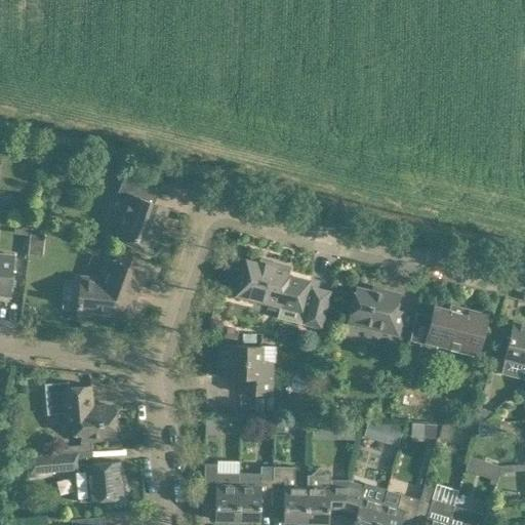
[(62,179),(70,169),(57,159),(49,168),(62,179)]
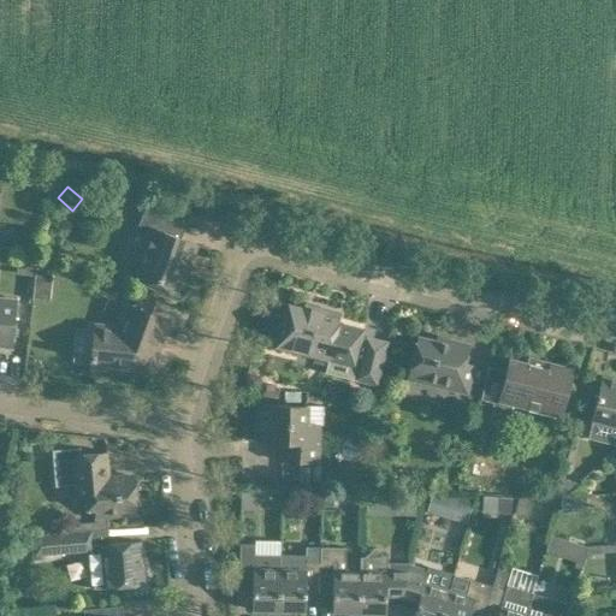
[(178,294),(196,244),(181,238),(188,218),(164,212),(144,207),(138,224),(149,229),(143,247),(144,247),(134,278),(155,286),(178,294)]
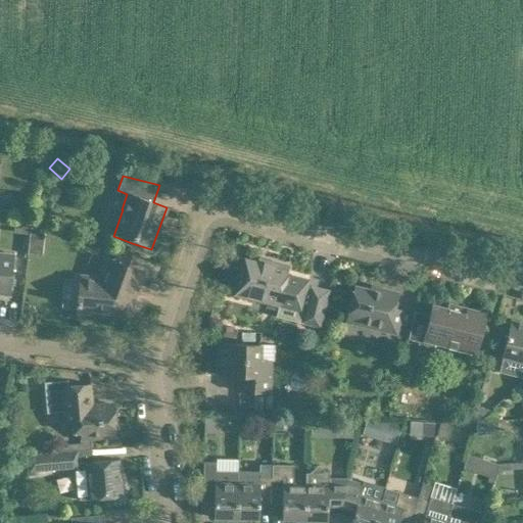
[(0,293),(10,295),(12,275),(12,269),(15,269),(16,257),(14,257),(14,254),(0,252),(0,293)]
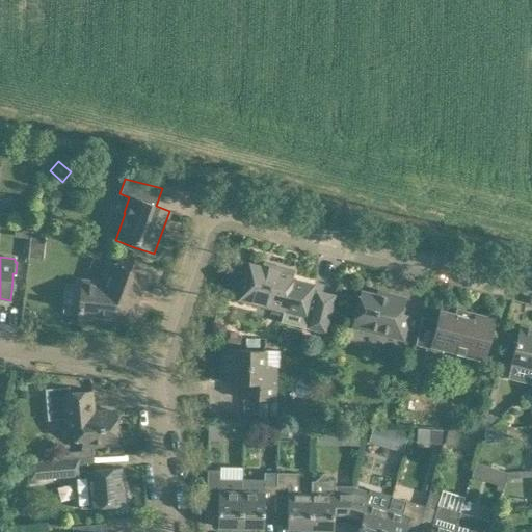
[(129,322),(145,275),(110,263),(102,288),(81,286),(78,317),(129,322)]
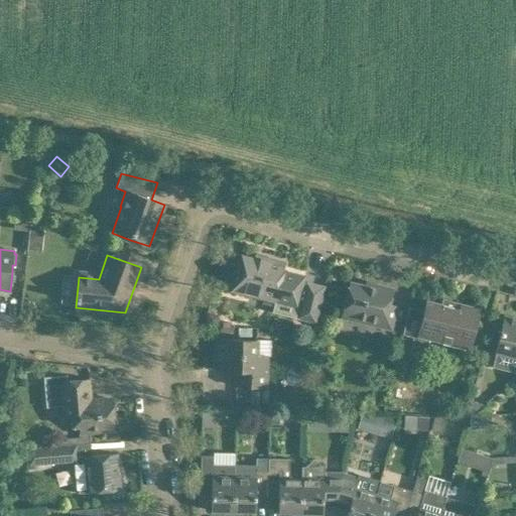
[(262,260),(239,255),(231,290),(300,306),(298,317),(315,321),(325,286),(303,281),(304,275),(283,270),(285,262),(263,257),(262,260)]
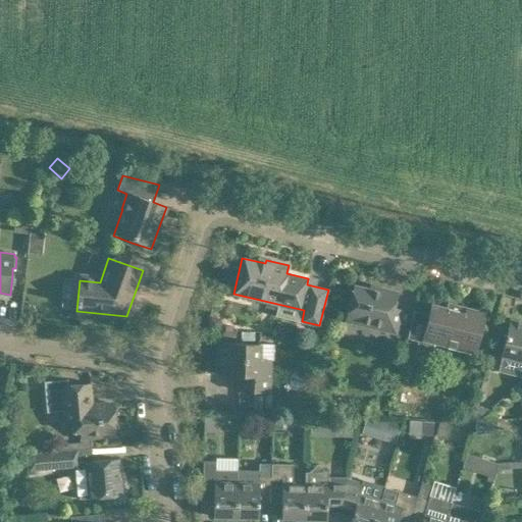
[(379,291),(354,284),(345,321),(396,332),(401,309),(394,307),(397,292),(380,288),(379,291)]
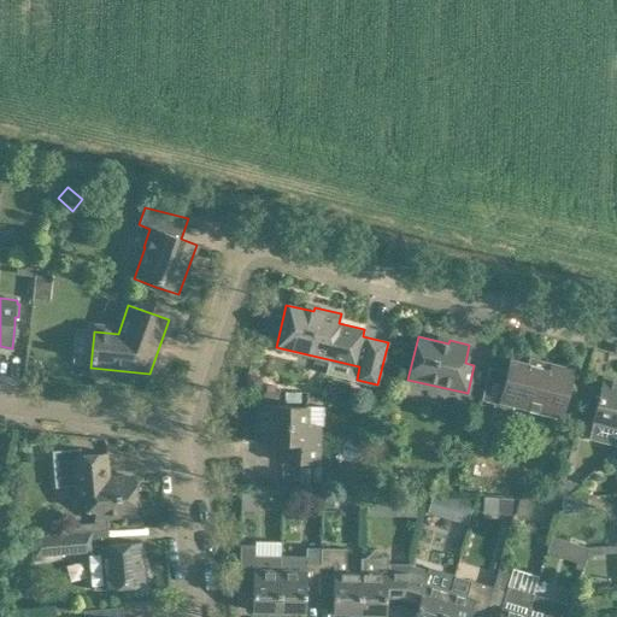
[(540,366),(511,359),(509,372),(489,368),(481,399),(503,405),(504,401),(559,415),(565,393),(571,370),(541,363),(540,366)]
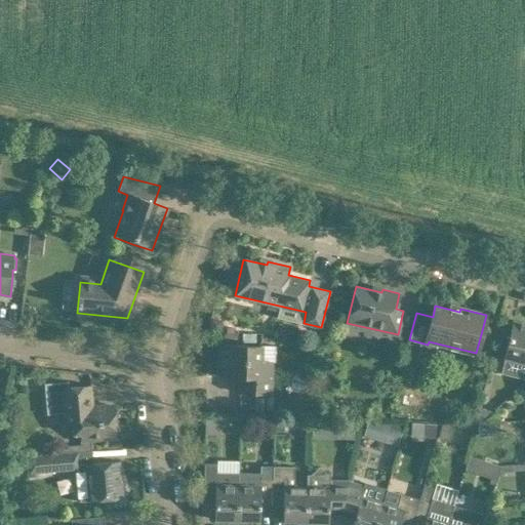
[(210,319),(209,331),(213,331),(215,331),(221,332),(223,324),(218,319),(210,319)]
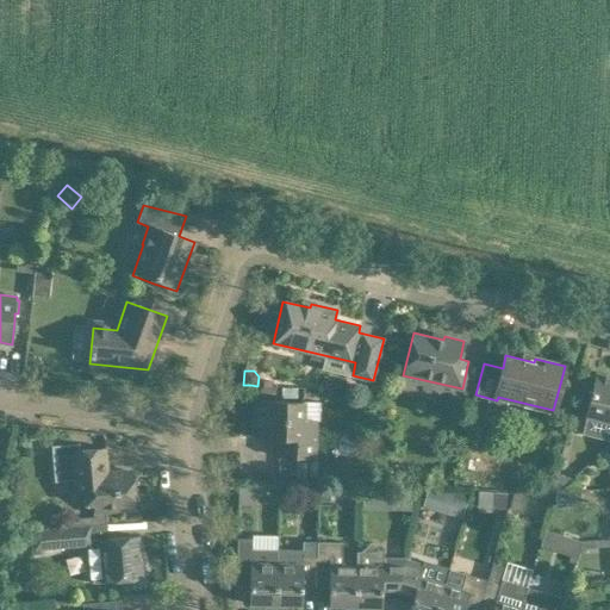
[(586,415),(582,434),(609,440),(609,375),(596,373),(590,397),(586,415)]
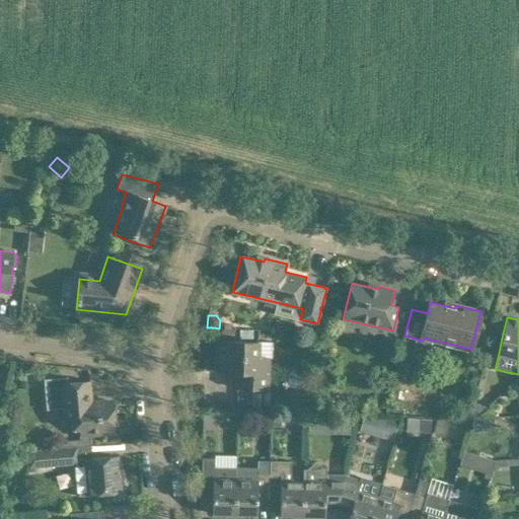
[(237,329),(237,338),(250,338),(251,329),(237,329)]
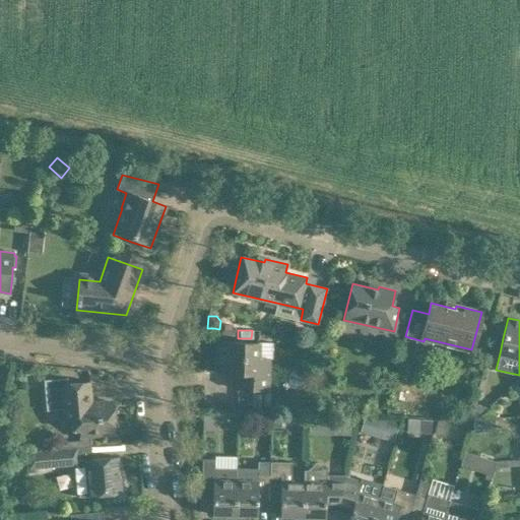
[(219,331),(219,340),(233,341),(233,331),(219,331)]
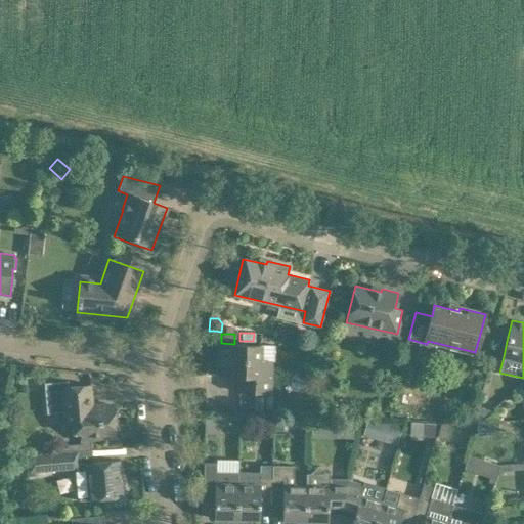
[(220,344),(219,375),(237,376),(244,376),(243,391),(243,392),(259,393),(269,393),(270,361),(274,361),(275,346),(261,345),(241,345),(220,344)]
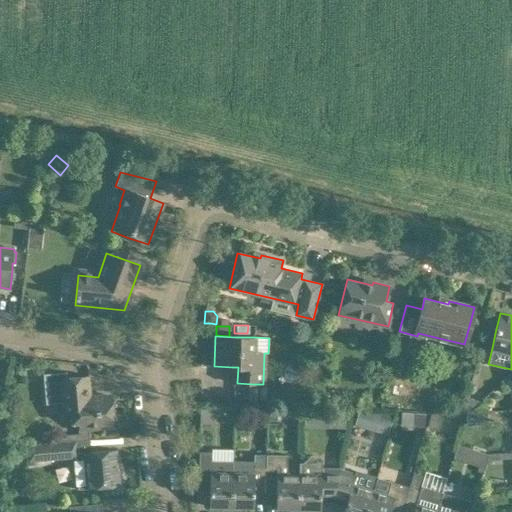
[(78,414),(80,428),(78,428),(78,433),(59,435),(60,442),(76,441),(89,439),(88,428),(94,427),(114,425),(114,423),(116,419),(116,410),(112,408),(111,395),(90,397),(88,375),(66,377),(66,373),(44,374),(44,383),(45,383),(46,403),(55,402),(62,402),(64,415),(78,414)]
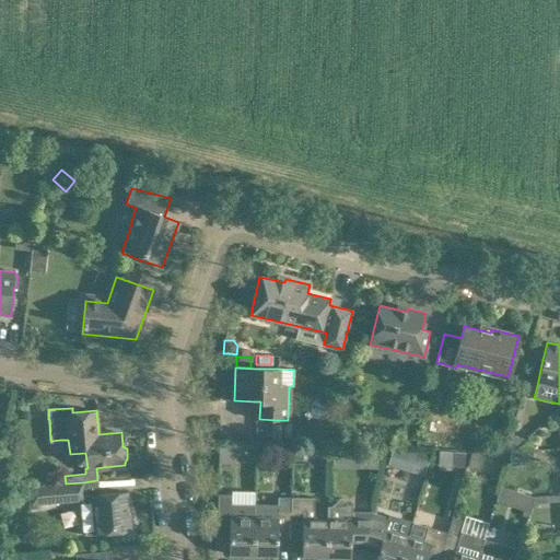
[(505,451),(513,451),(525,439),(510,433),(505,451)]
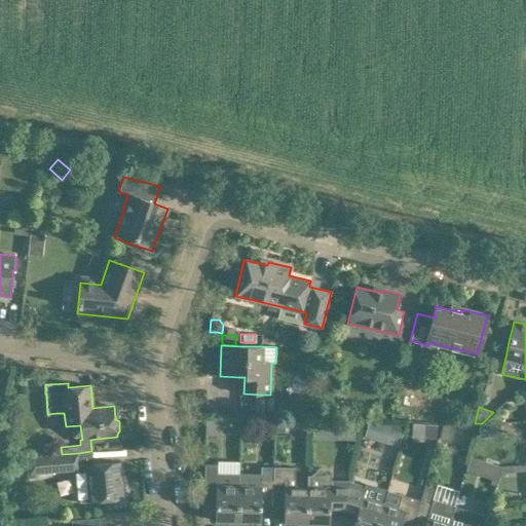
[(207,418),(205,435),(219,436),(219,418),(207,418)]
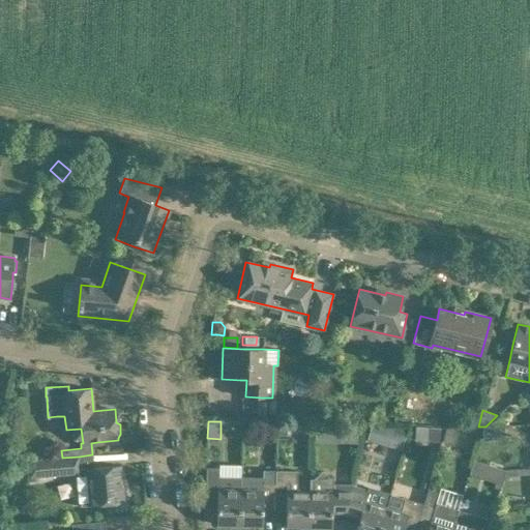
[(287,435),(288,423),(277,423),(277,435),(287,435)]
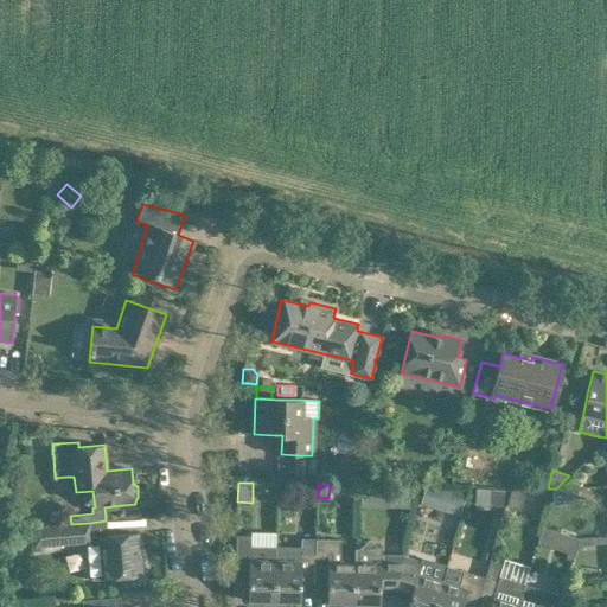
[(360,487),(360,502),(375,503),(375,489),(360,487)]
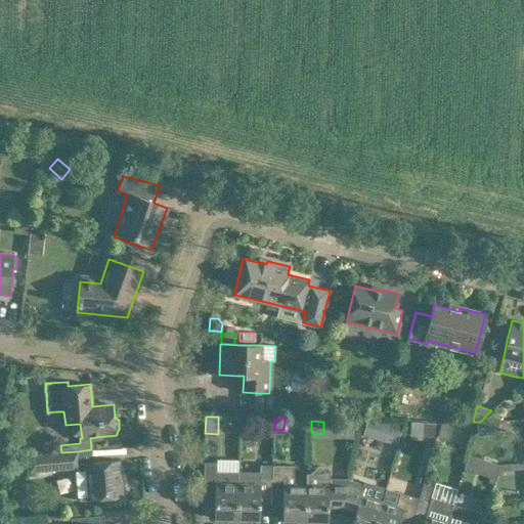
[(410,422),(409,436),(423,437),(423,423),(410,422)]
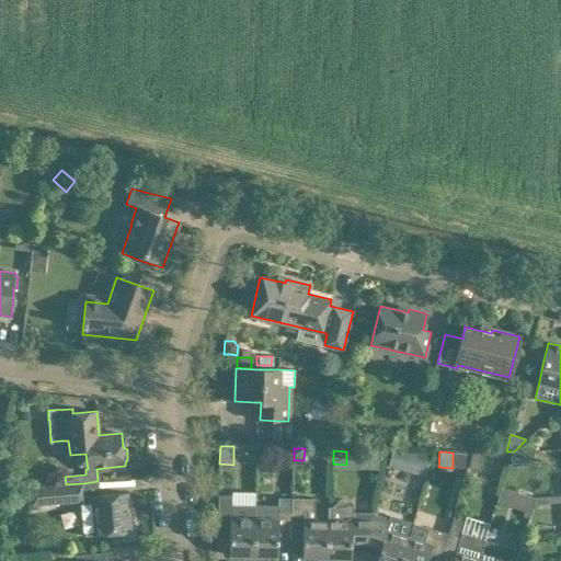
[(524,451),(511,453),(511,466),(525,466),(524,451)]
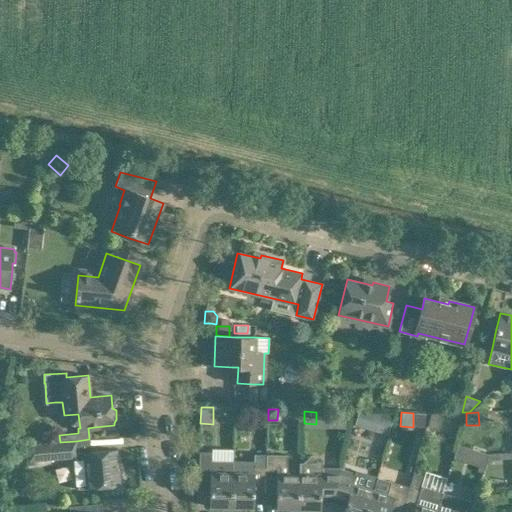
[(381,413),(374,431),(387,436),(393,417),(381,413)]
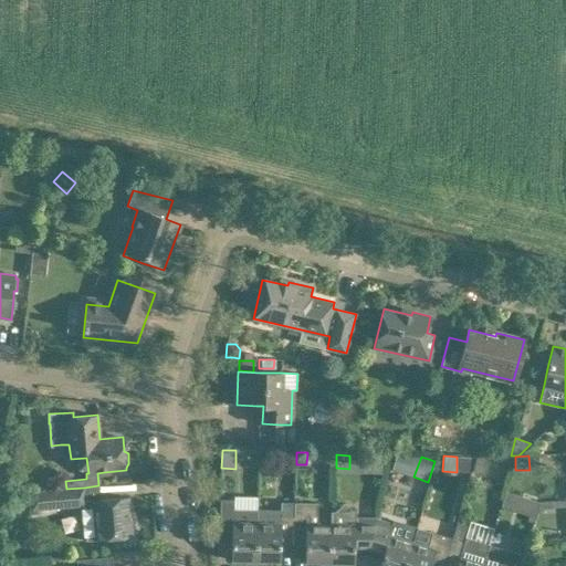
[(477,457),(472,472),(484,475),(489,458),(477,457)]
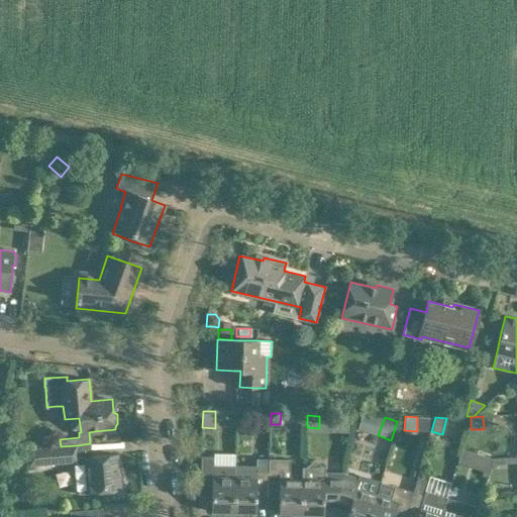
[(61,446),(29,449),(29,450),(30,462),(30,464),(76,461),(77,466),(75,466),(76,489),(79,489),(79,494),(89,493),(120,490),(120,487),(123,487),(125,484),(124,474),(122,471),(119,471),(117,454),(91,456),(90,443),(77,445),(61,446)]
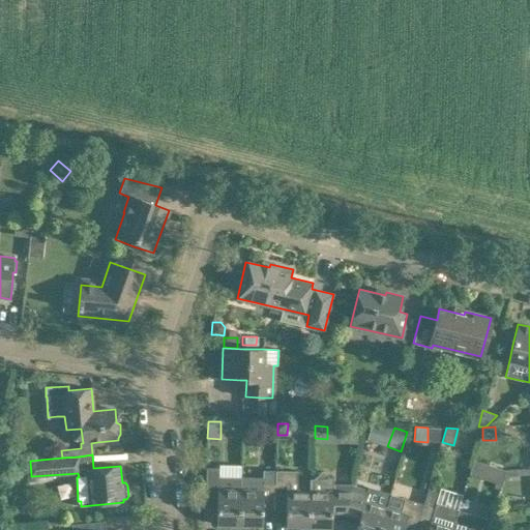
[(240,477),(219,476),(219,468),(206,468),(206,482),(205,509),(216,509),(216,524),(229,524),(229,528),(239,529),(240,477)]
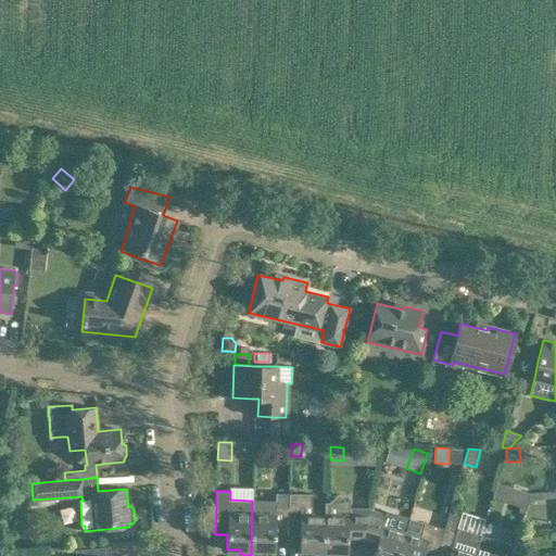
[(252,501),(251,555),(262,555),(262,551),(275,551),(276,535),(287,535),(288,493),(276,493),(275,501),(252,501)]
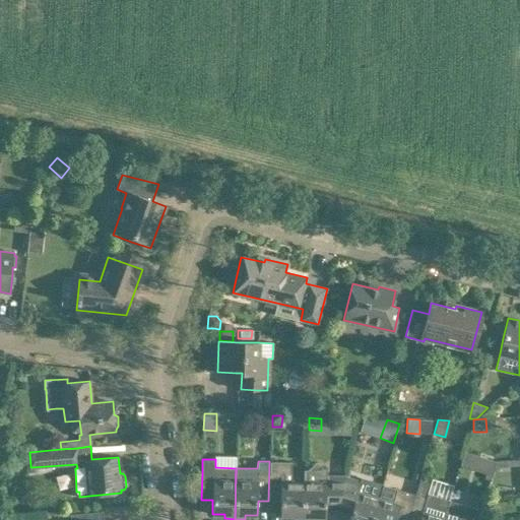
[(290,481),(291,462),(270,461),(270,466),(269,466),(268,501),(280,502),(280,516),(293,516),(293,519),(296,519),(302,519),(304,481),(290,481)]
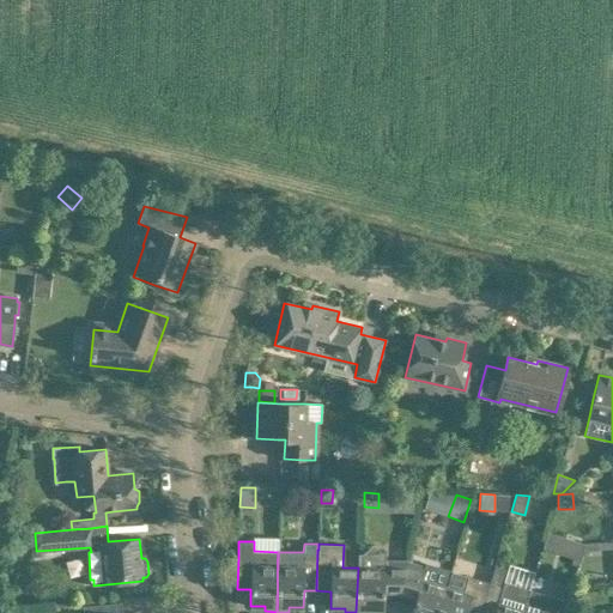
[(386,562),(386,552),(380,551),(372,544),(363,553),(358,553),(358,568),(356,612),(368,612),(369,608),(383,610),(383,593),(400,593),(406,562),(386,562)]
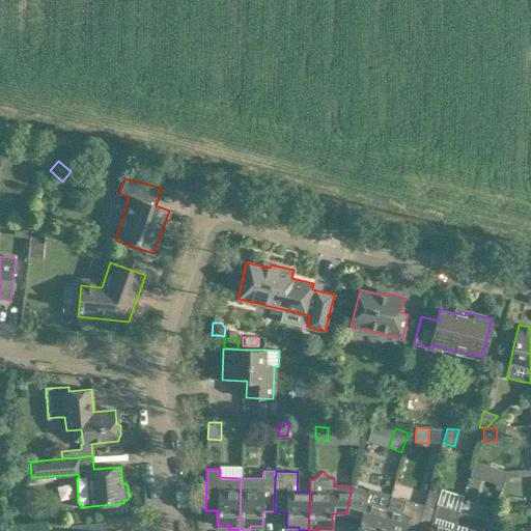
[(368,492),(352,486),(346,513),(360,518),(355,530),(380,530),(391,495),(390,495),(369,490),(368,492)]
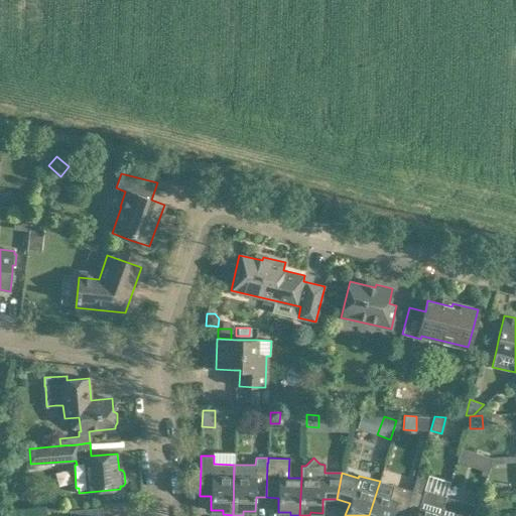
[(380,481),(369,515),(404,515),(412,491),(391,484),(380,481)]
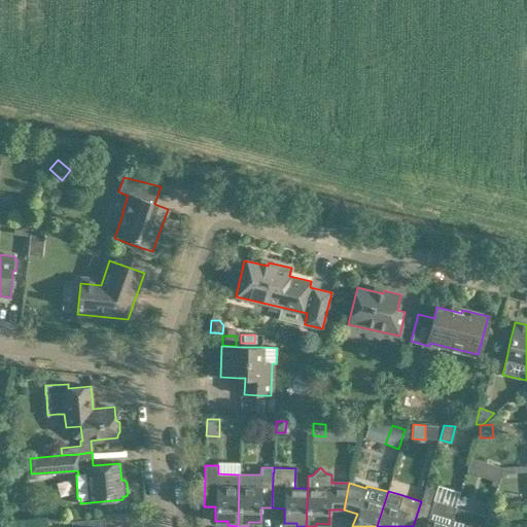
[(432,502),(421,498),(421,501),(413,526),(449,526),(455,506),(433,500),(432,502)]
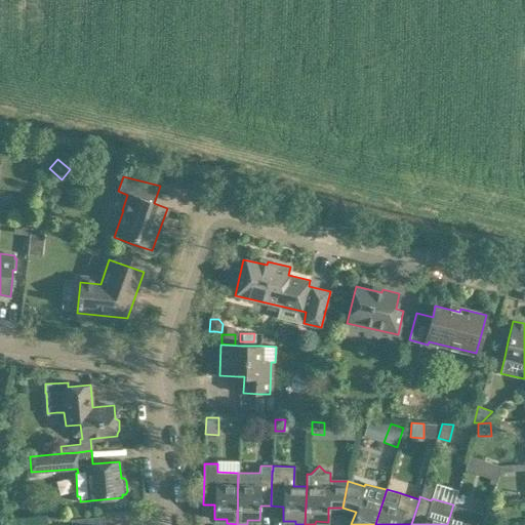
[(482,524),(486,515),(453,505),(447,524),(482,524)]
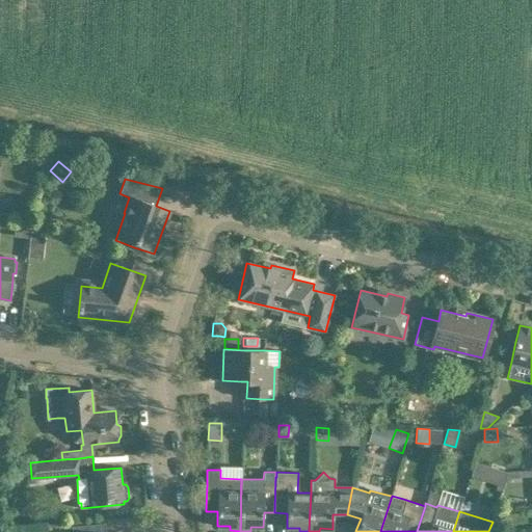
[(105,531),(105,523),(84,525),(73,526),(73,531),(105,531)]
